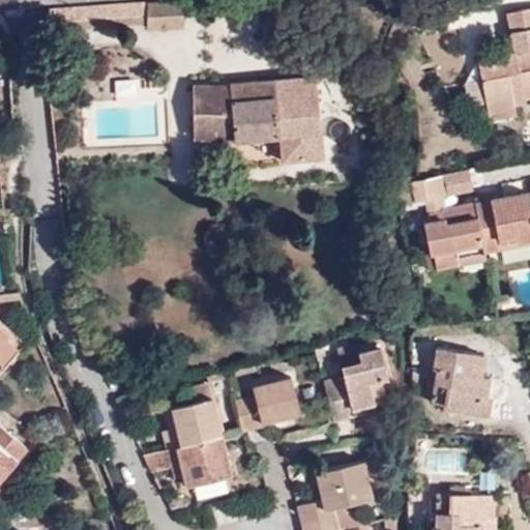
[(184,11),(177,0),(163,0),(148,1),(147,24),(146,29),(184,27),(184,11)]
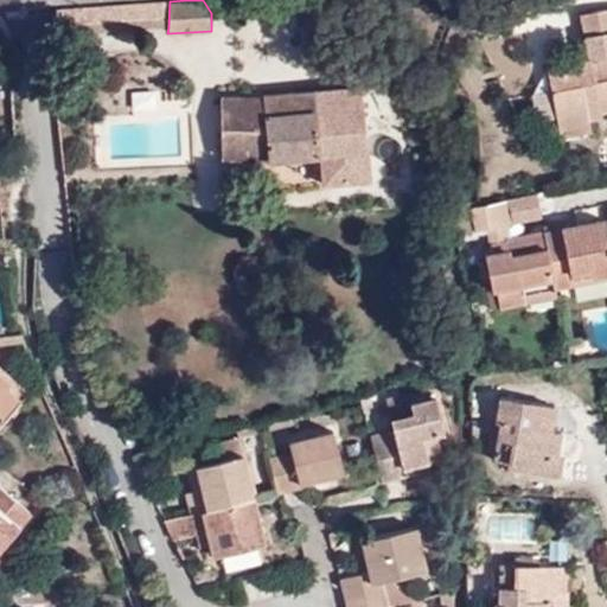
[(485,27),(479,0),(471,0),(475,30),(485,27)]
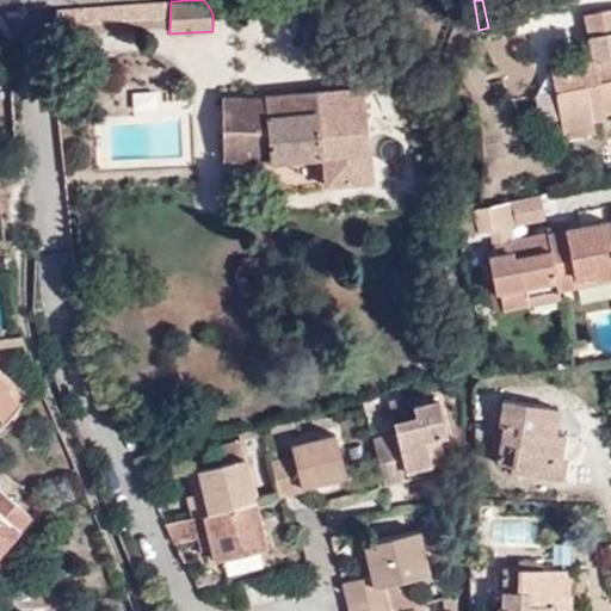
[(171,1),(57,11),(60,35),(170,28),(171,1)]
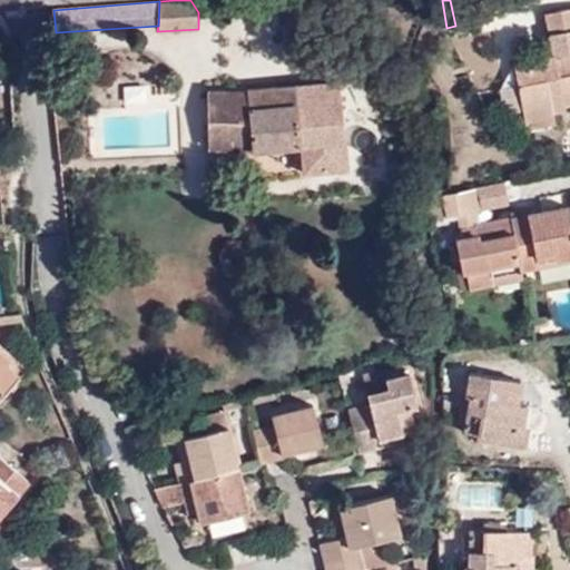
[(569,30),(569,8),(544,13),(548,33),(569,30)]
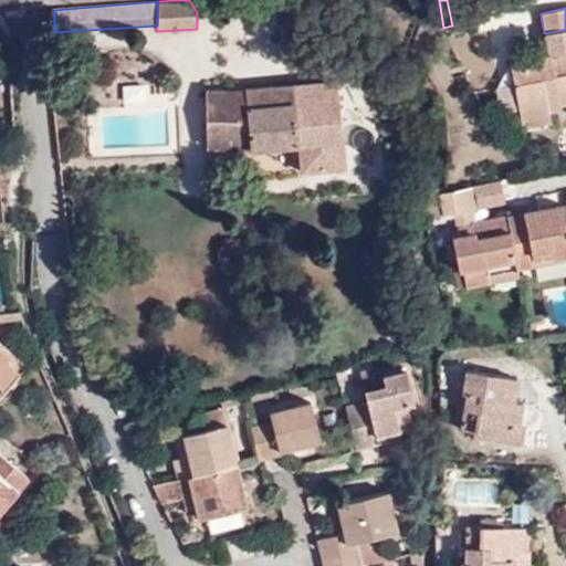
[(565,50),(551,53),(552,61),(565,58),(565,50)]
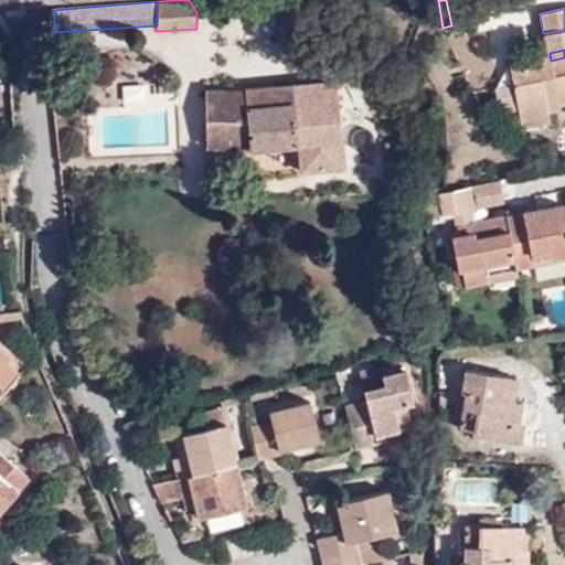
[(520,117),(548,112),(544,93),(555,92),(558,106),(564,104),(564,57),(551,61),(550,53),(509,60),(520,117)]
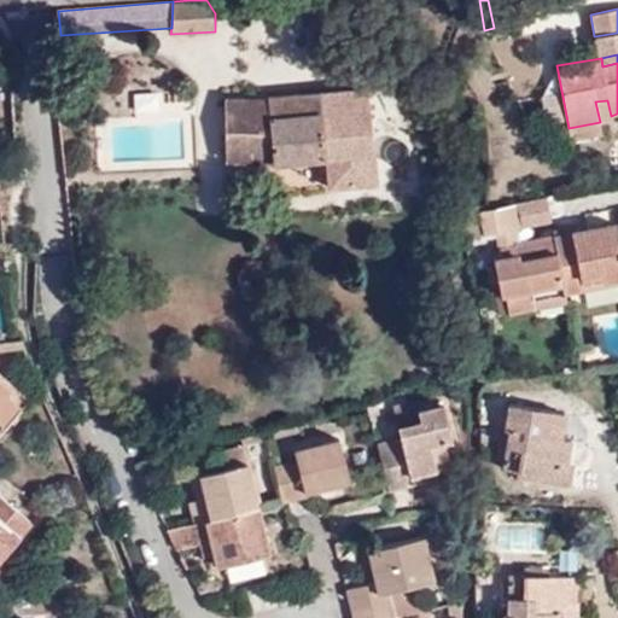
[(543,93),(547,118),(564,116),(560,91),(543,93)]
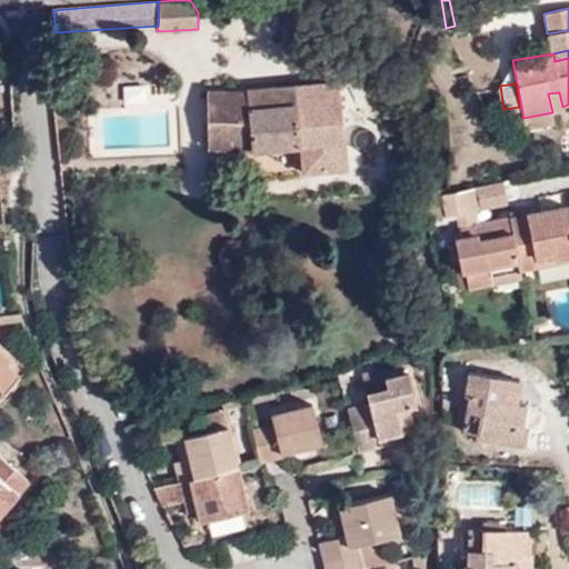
[(247,93),(209,92),(208,148),(300,147),(295,88),(247,90),(247,93)]
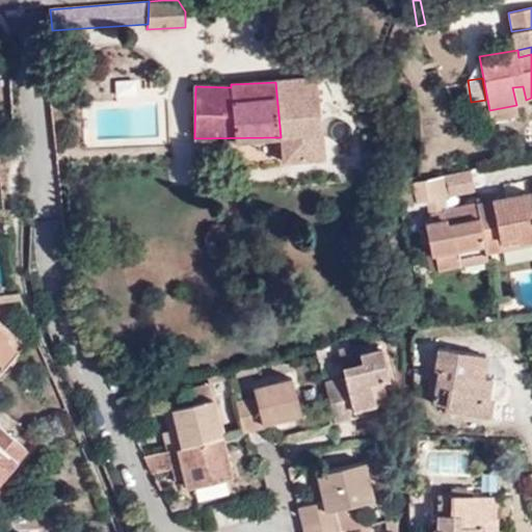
[(517,115),(516,105),(489,110),(491,121),(517,115)]
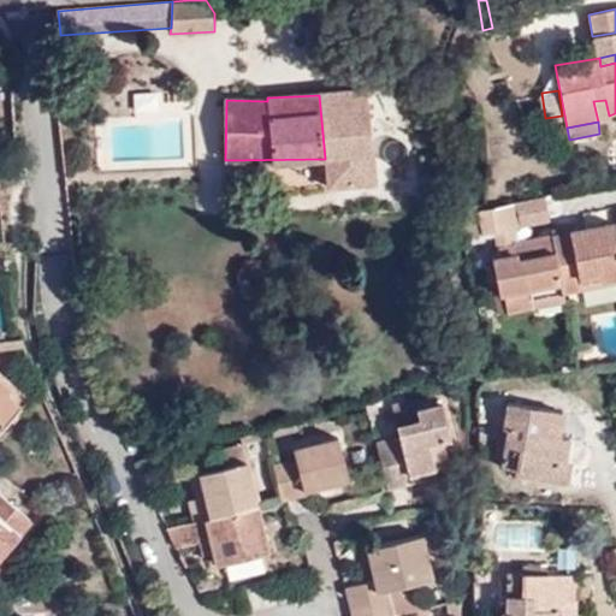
[(531,225),(526,201),(487,208),(492,232),(497,232),(513,229),(531,225)]
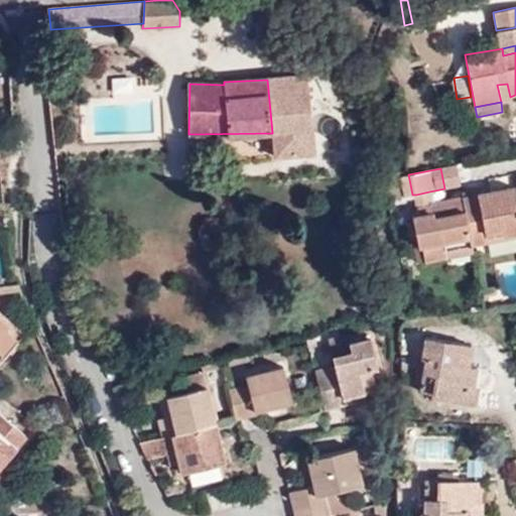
[(515,232),(515,189),(465,201),(472,247),(489,244),(487,236),(502,232),(503,236),(515,232)]
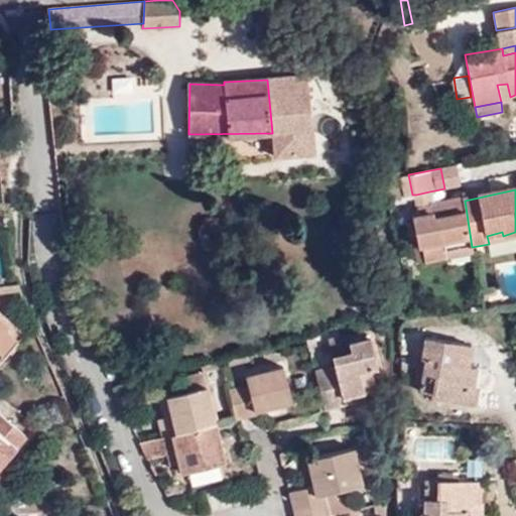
[(429,191),(416,195),(419,219),(433,216),(431,207),(429,191)]
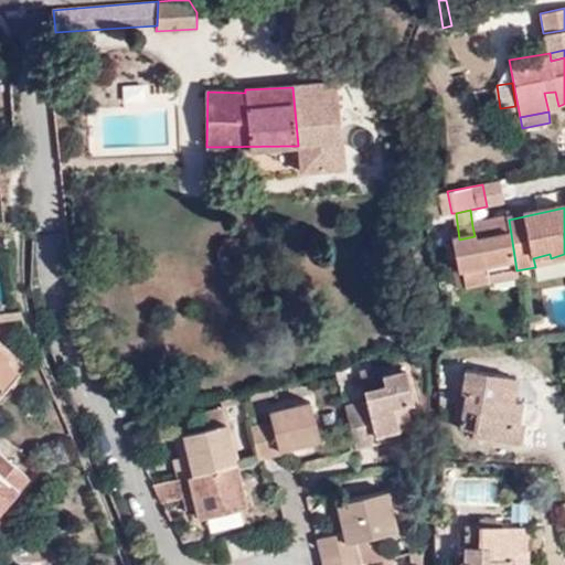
[(468,289),(490,285),(488,276),(516,270),(509,220),(472,226),(475,236),(459,240),(455,242),(461,274),(465,273),(468,289)]
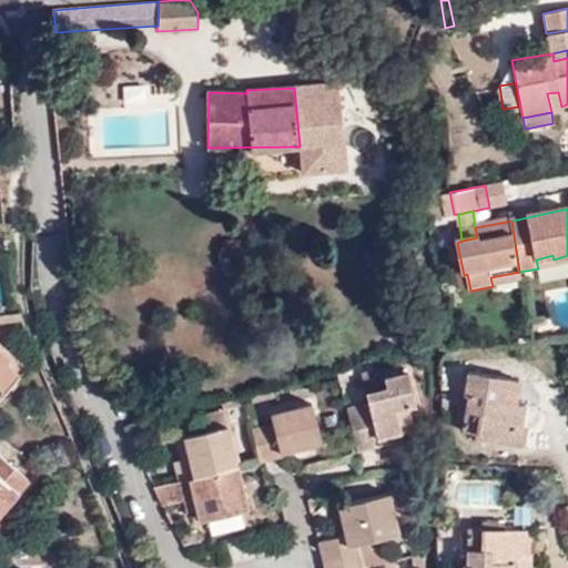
[(538,269),(567,262),(567,255),(554,260),(553,255),(536,260),(538,269)]
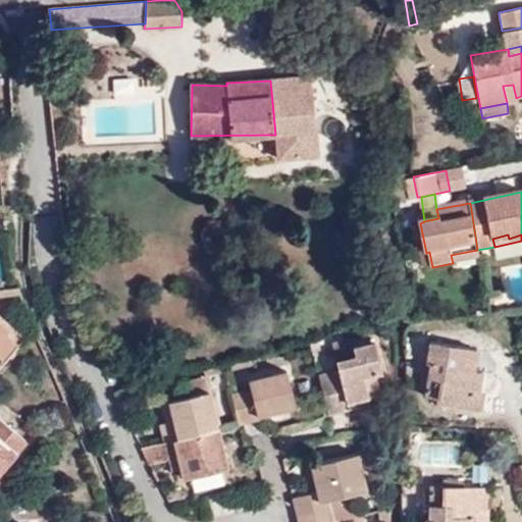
[(453,263),(479,258),(477,250),(451,255),(453,263)]
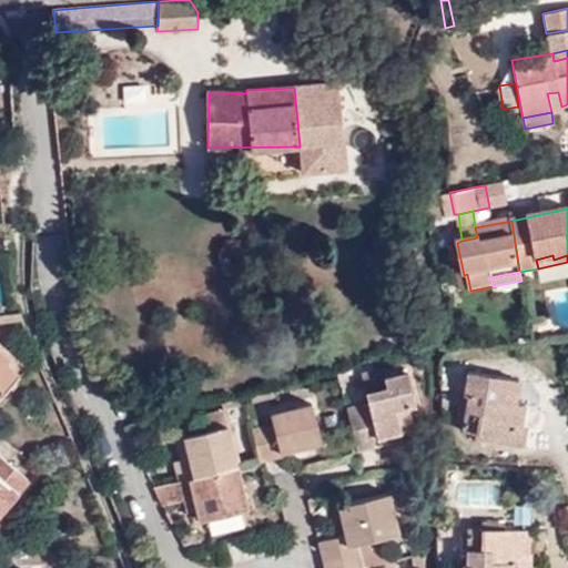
[(21,311),(16,311),(0,313),(0,322),(22,321),(21,311)]
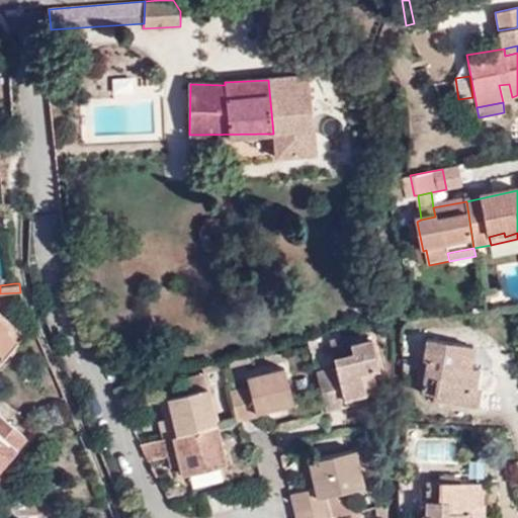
[(0,358),(16,339),(5,328),(8,325),(0,317),(0,358)]
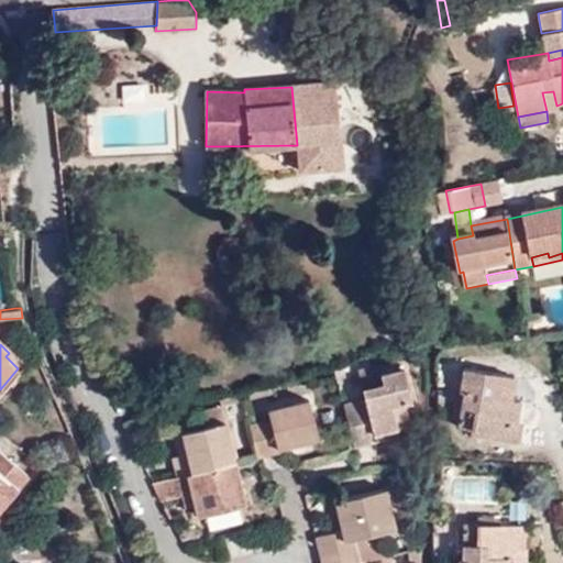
[(333,367),(335,373),(337,382),(344,381),(342,371),(341,365),(333,367)]
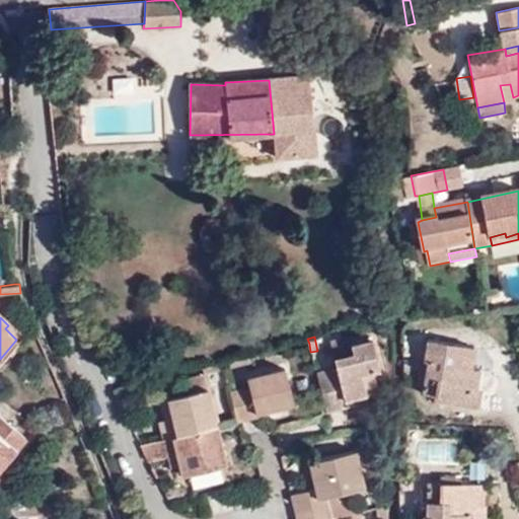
[(316,372),(324,412),(348,405),(346,397),(365,391),(375,389),(372,368),(376,367),(370,338),(349,344),(351,353),(332,357),(331,357),(335,368),(316,372)]
